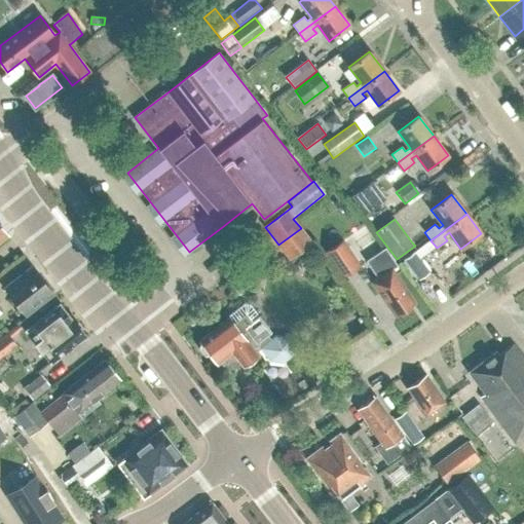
[(301,228),(278,245),(290,259),(311,242),(301,228)]
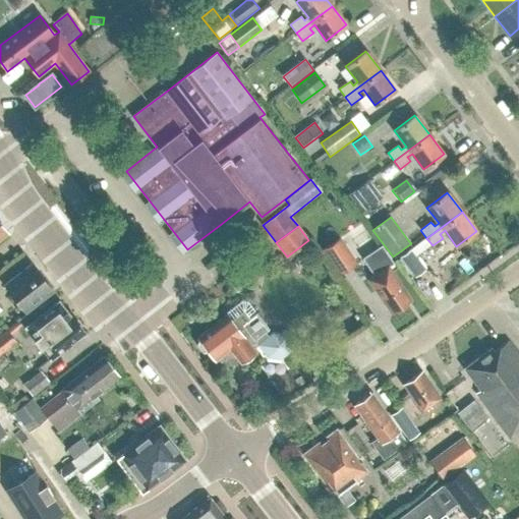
[(339,277),(344,273),(356,264),(339,238),(321,251),(339,277)]
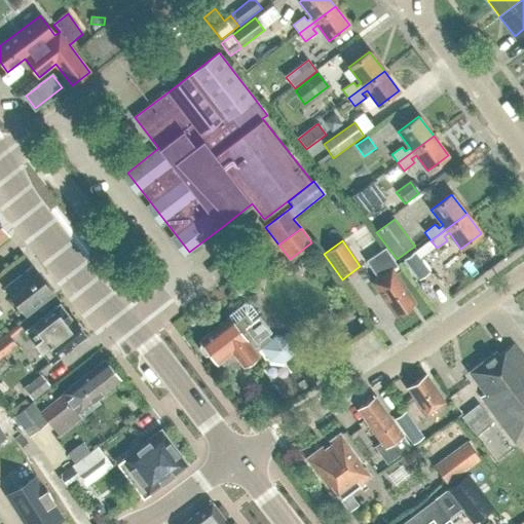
[(416,303),(394,270),(399,266),(385,248),(366,262),(377,278),(372,283),(396,316),(416,303)]
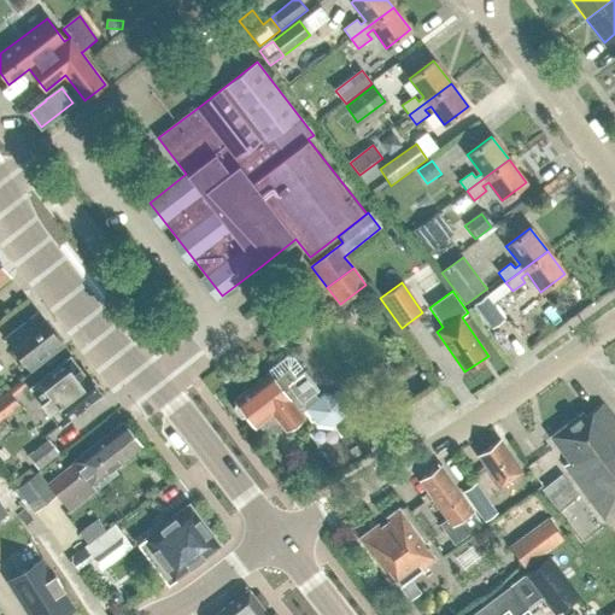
[(505,320),(486,297),(473,306),(491,331),(505,320)]
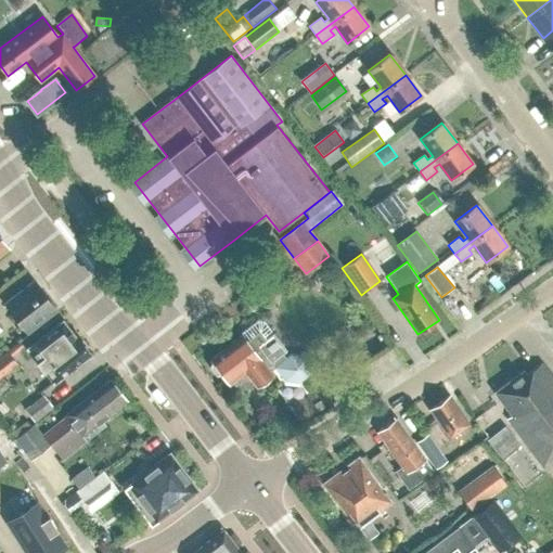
[(34,281),(5,304),(27,333),(56,310),(34,281)]
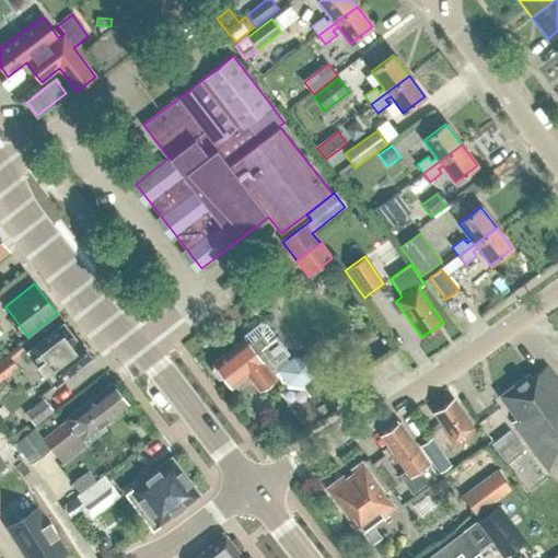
[(55,387),(92,358),(79,340),(78,341),(64,324),(27,352),(55,387)]
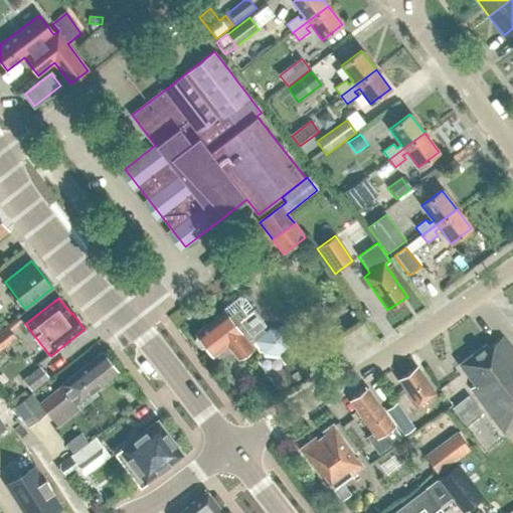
[(267,325),(253,309),(245,298),(240,298),(224,310),(225,311),(196,334),(197,336),(196,341),(201,348),(206,347),(213,356),(216,354),(218,357),(226,352),(231,352),(232,351),(238,359),(253,348),(251,345),(255,342),(265,353),(278,355),(294,343),(284,331),(271,329),(263,335),(260,331),(267,325)]
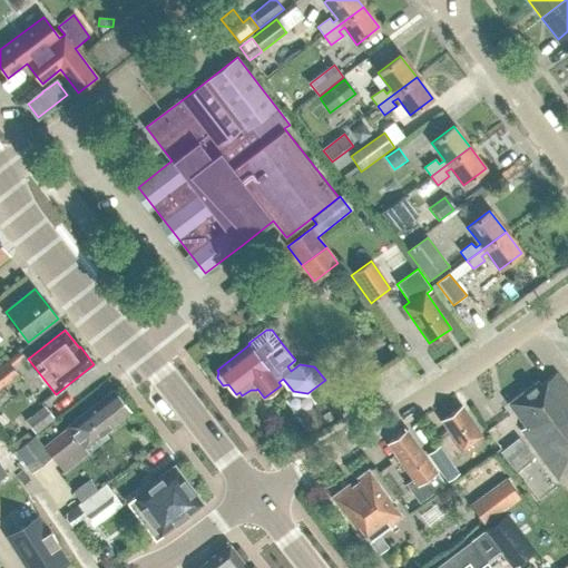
[(8,362),(6,363),(2,360),(0,361),(0,389),(12,380),(11,378),(17,372),(8,362)]
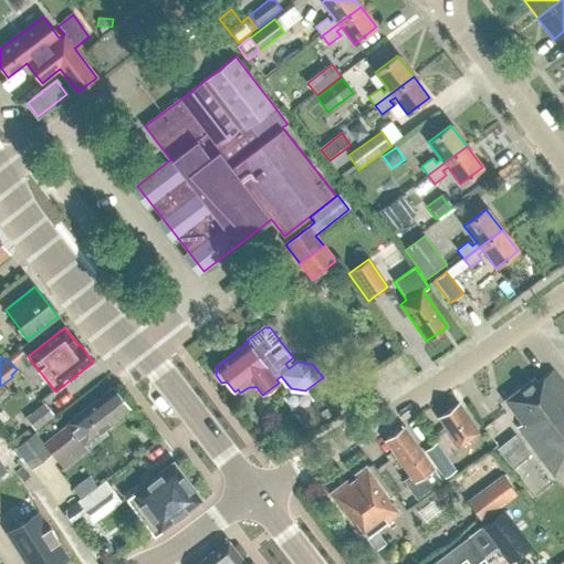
[(554,477),(563,470),(563,384),(554,371),(538,382),(535,378),(504,400),(522,425),(518,428),(554,477)]
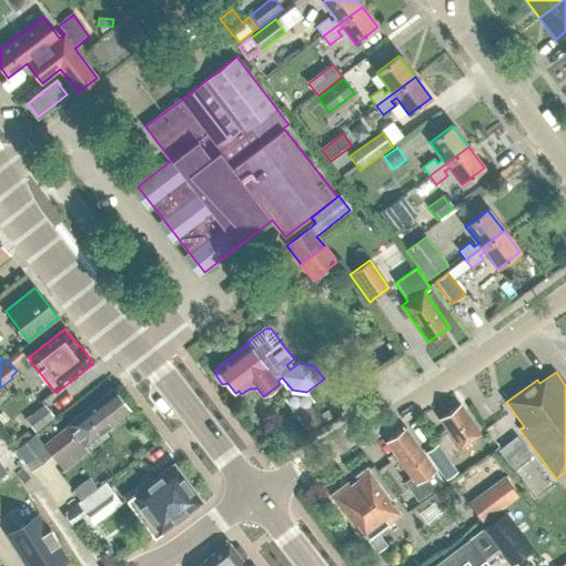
[(63,470),(88,451),(109,435),(104,430),(131,410),(114,388),(67,424),(69,426),(44,444),(63,470)]
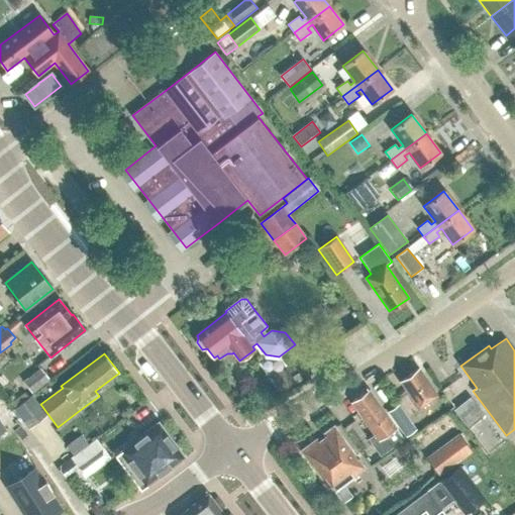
[(32,394),(52,381),(40,368),(23,381),(32,394)]
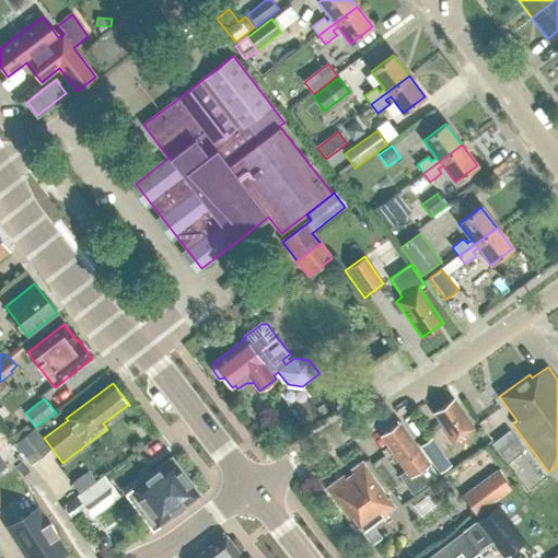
[(454,442),(474,429),(454,399),(434,414),(454,442)]
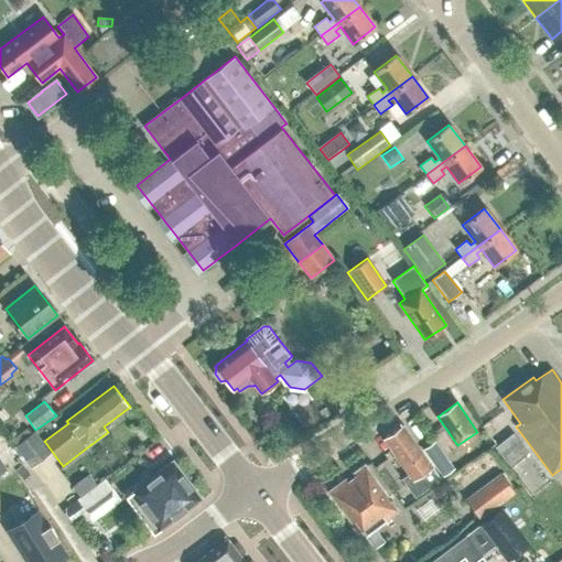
[(311,403),(302,409),(293,414),(304,433),(322,422),(311,403)]
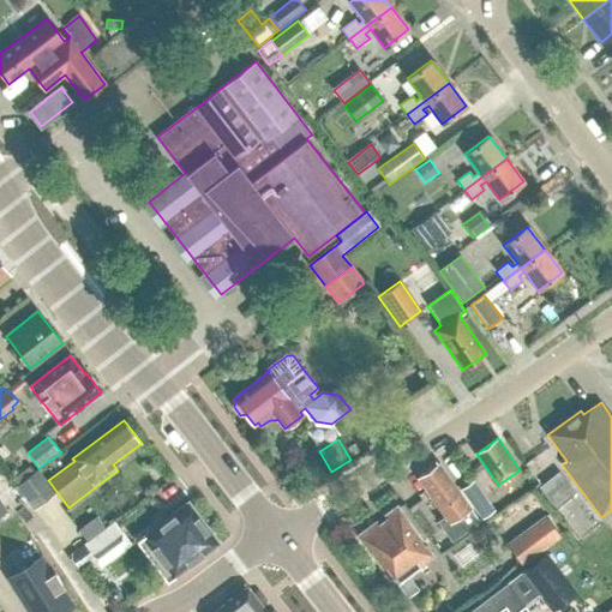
[(472,510),(439,463),(419,479),(445,517),(438,522),(453,543),(480,522),(472,510)]
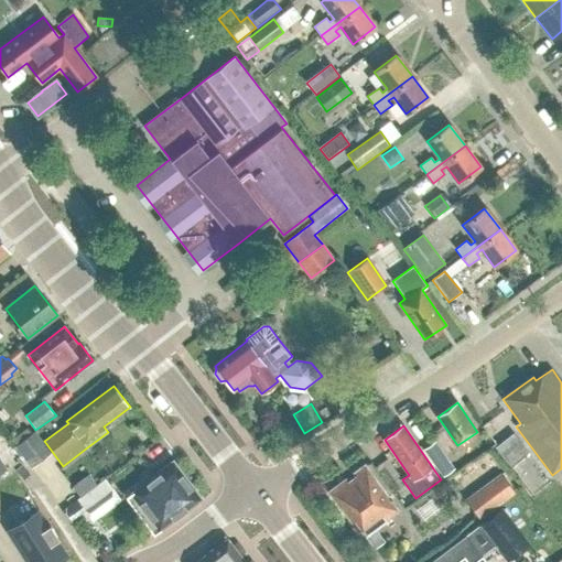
[(14,450),(29,466),(30,468),(50,455),(33,433),(14,450)]
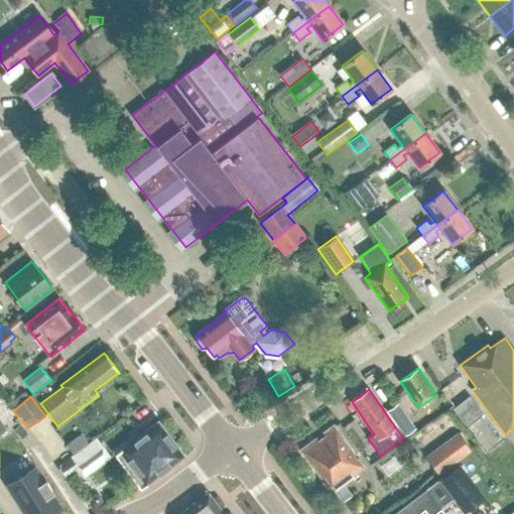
[(404,437),(405,436),(415,430),(397,405),(386,412),(404,437)]
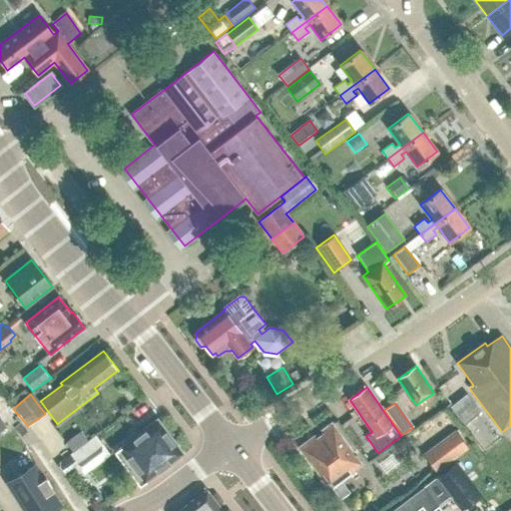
[(127,459),(144,480),(145,482),(182,454),(157,420),(115,451),(123,461),(127,459)]
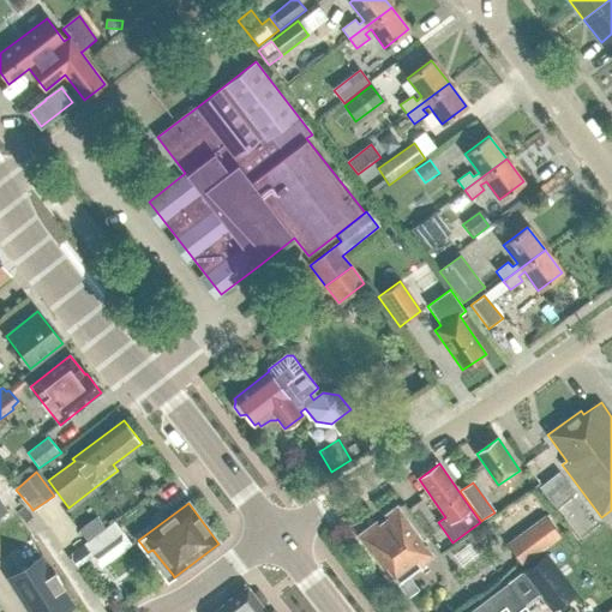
[(436,558),(397,507),(358,537),(384,571),(387,569),(399,585),(436,558)]
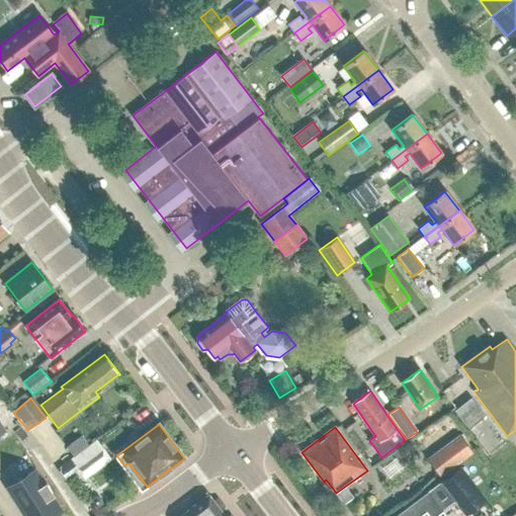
[(78,469),(85,479),(111,459),(97,440),(90,445),(82,435),(66,446),(74,457),(61,467),(60,473),(66,479),(78,469)]
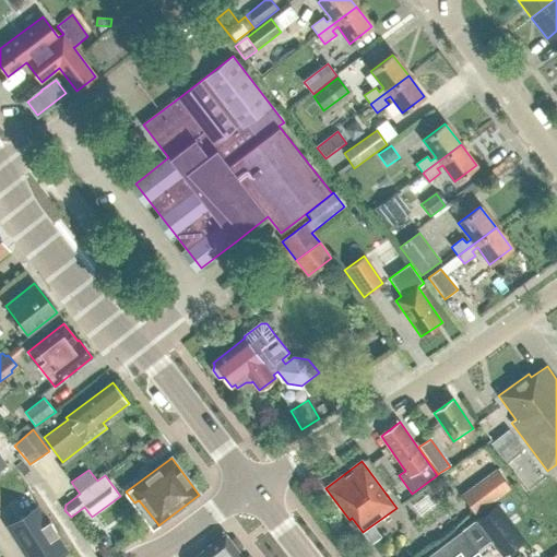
[(510,488),(497,471),(462,496),(475,513),(510,488)]
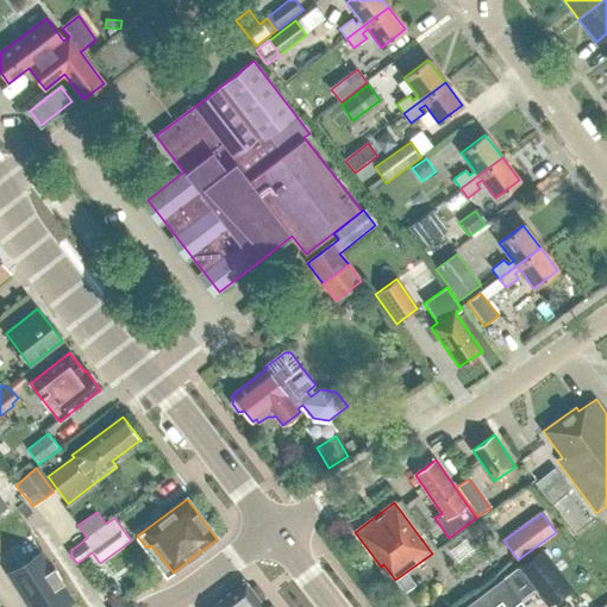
[(468,606),(514,606),(538,589),(551,606),(575,588),(545,550),(523,567),(521,565),(504,579),(468,606)]
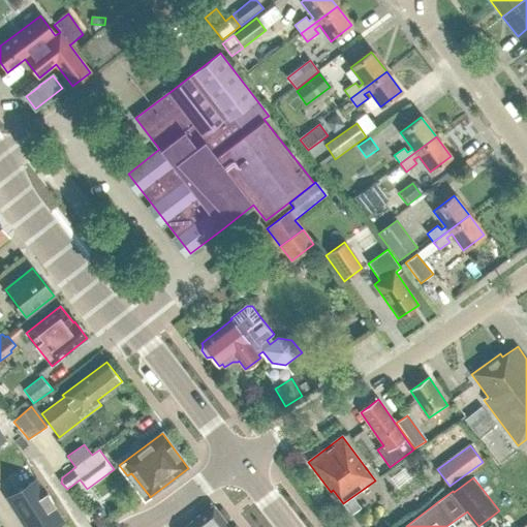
[(36,481),(8,499),(26,526),(54,526),(62,522),(53,507),(55,506),(47,493),(44,494),(36,481)]
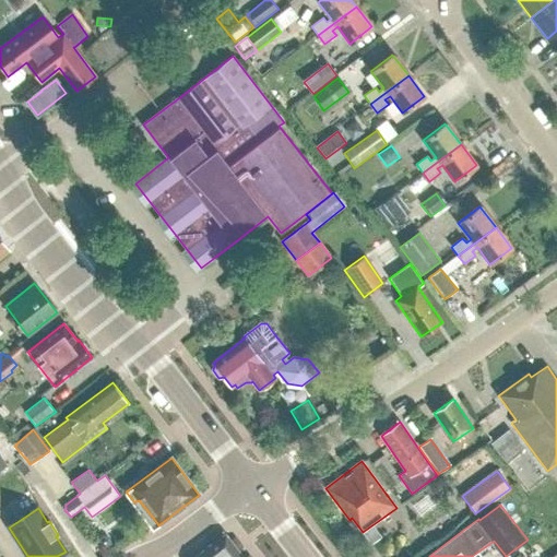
[(241,556),(225,534),(196,556),(241,556)]
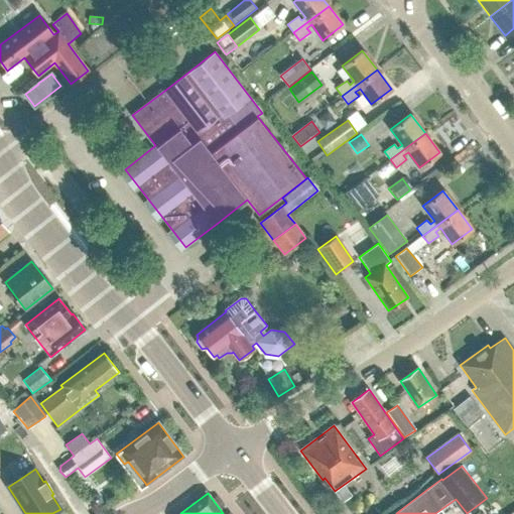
[(502,513),(495,503),(480,513),(502,513)]
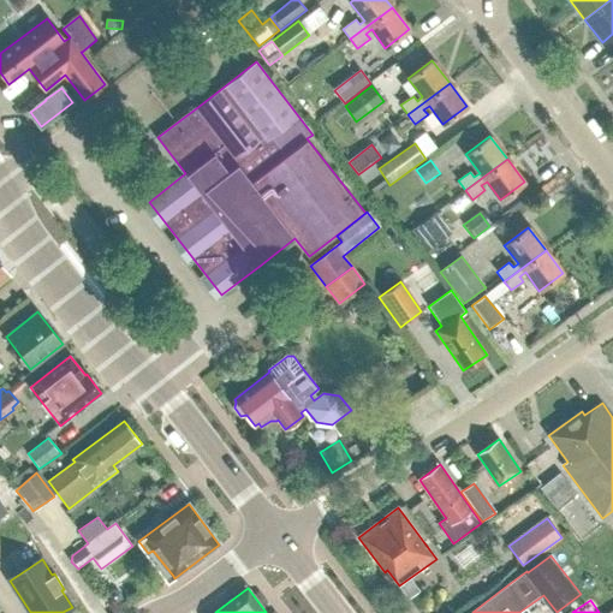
[(19,612),(15,602),(1,609),(3,612),(19,612)]
